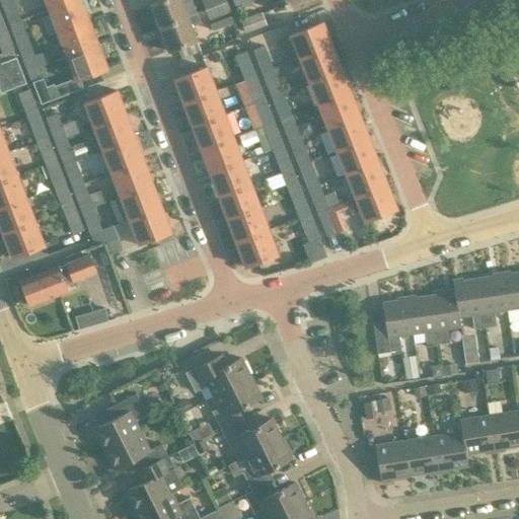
[(12,0),(6,0),(0,3),(9,25),(21,21),(16,9),(12,0)]
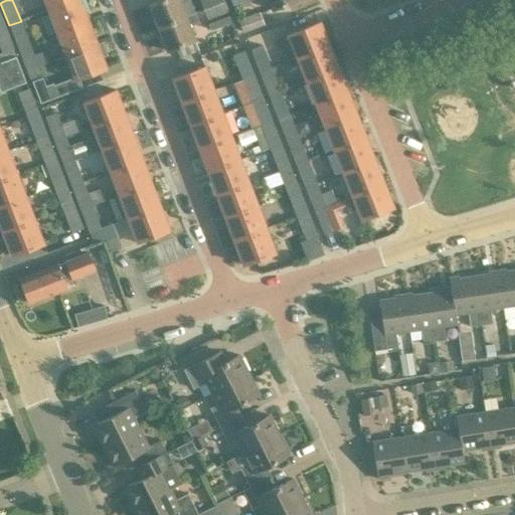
[(43,0),(48,11),(75,0),(43,0)]
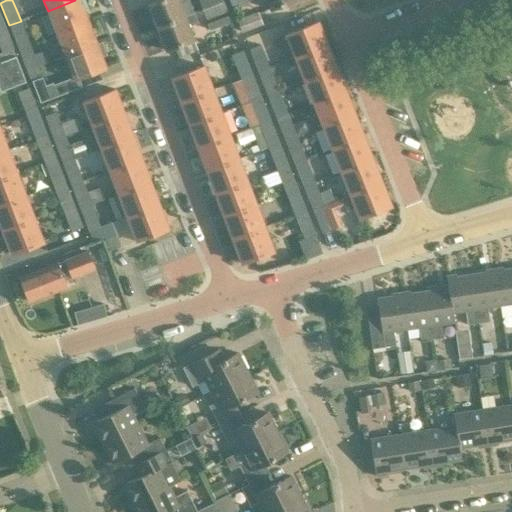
[(79,0),(75,0),(48,11),(57,33),(88,21),(79,0)]
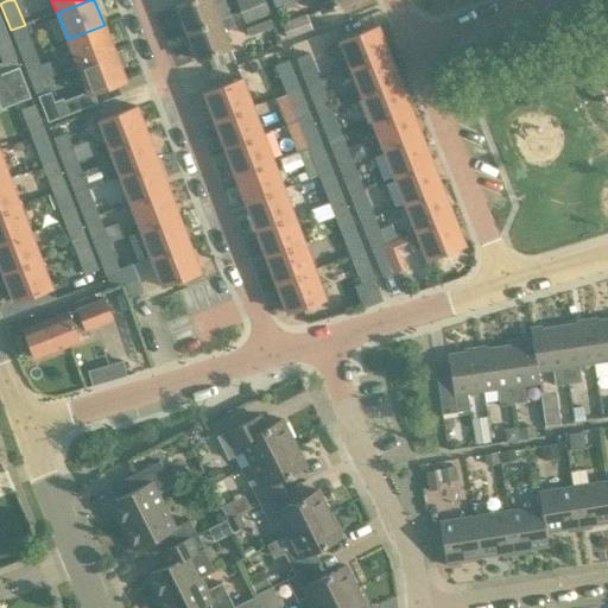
[(185,0),(173,5),(184,32),(217,20),(230,16),(226,4),(214,10),(209,0),(185,0)]
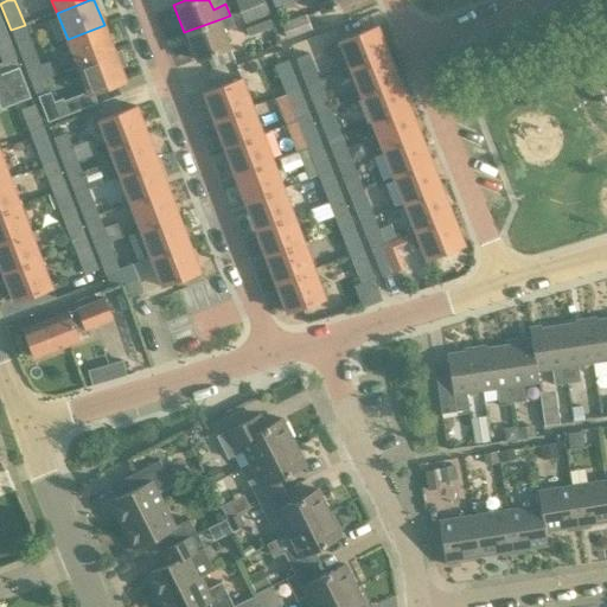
[(234,0),(240,12),(266,1),(264,0),(234,0)]
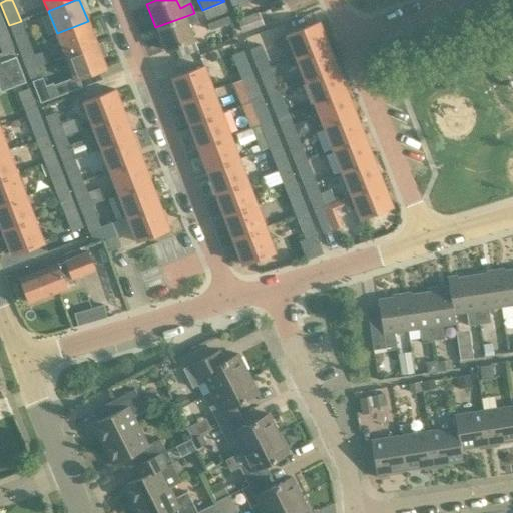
[(253,0),(229,0),(233,9),(254,1),(253,0)]
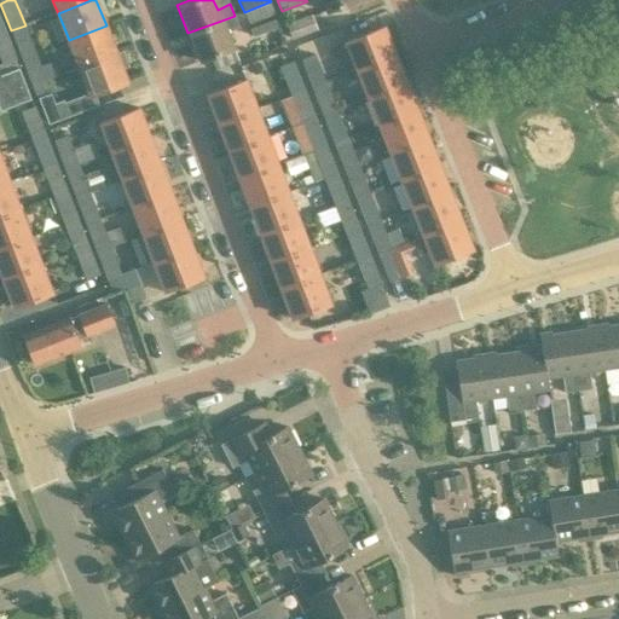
[(354,1),(354,0),(319,0),(325,12),(354,1)]
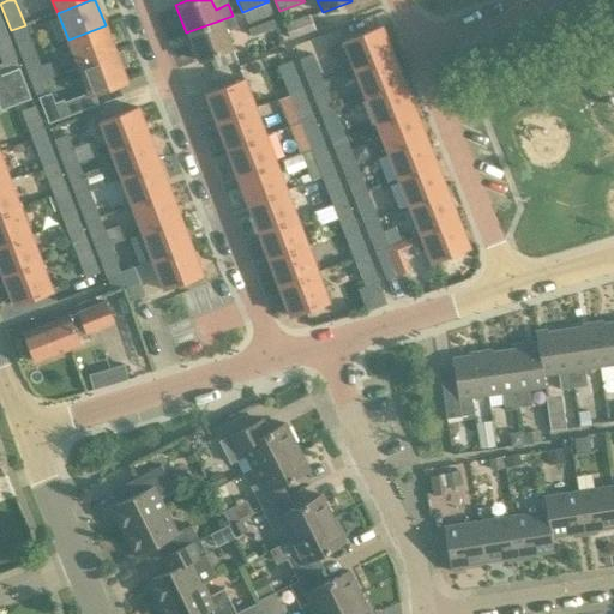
[(242,12),(247,24),(274,14),(269,1),(242,12)]
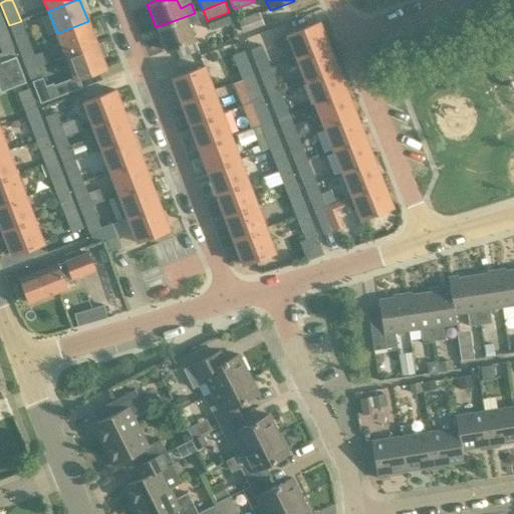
[(259,11),(237,19),(242,33),(263,24),(259,11)]
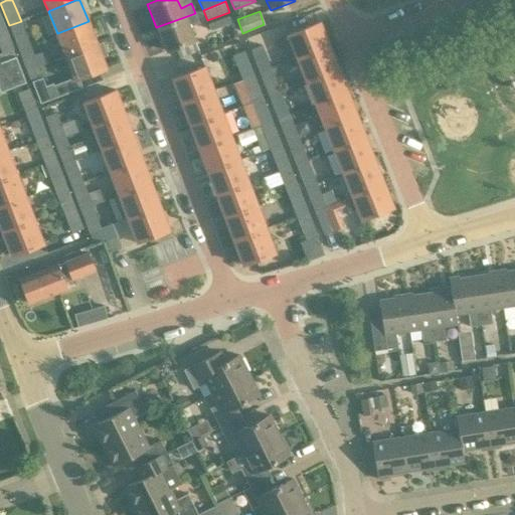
[(184,17),(156,27),(165,51),(193,40),(188,27),(199,23),(195,13),(184,17)]
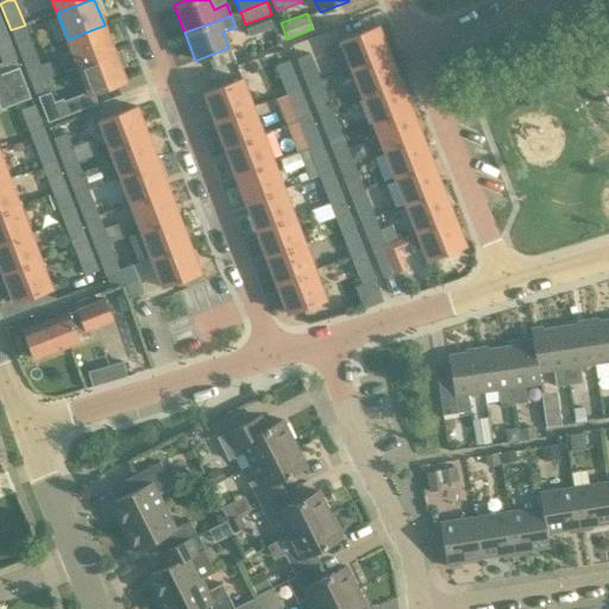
[(269,16),(245,25),(250,36),(274,27),(269,16)]
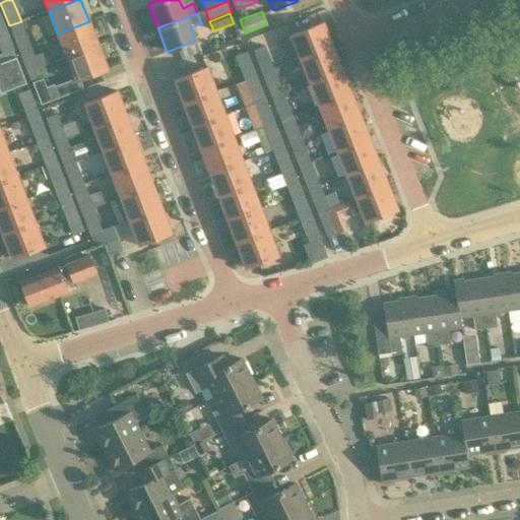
[(21,21),(9,25),(18,49),(29,45),(21,21)]
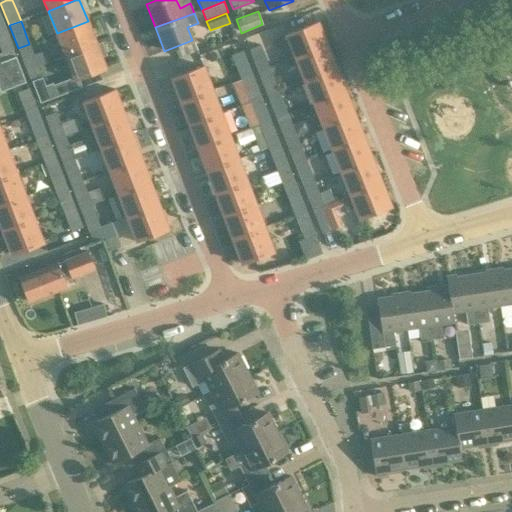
[(88,21),(57,33),(65,56),(97,44),(96,43),(88,21)]
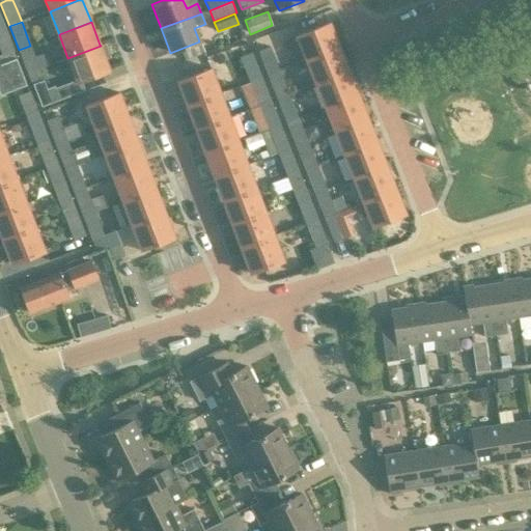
[(304,60),(338,47),(328,22),(295,35),(304,60)]
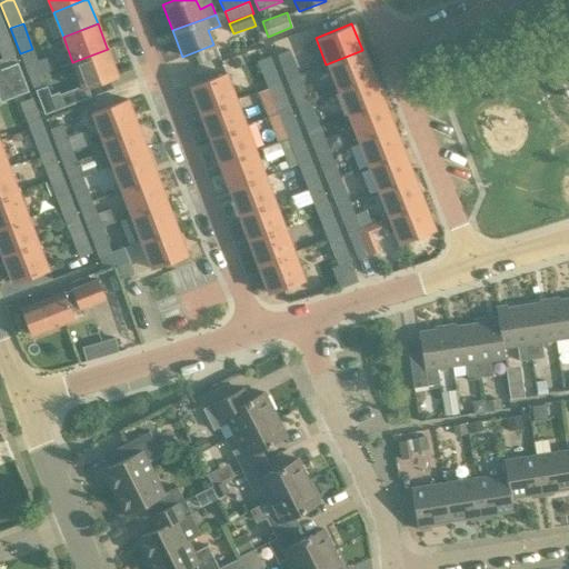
[(15,53),(5,27),(0,28),(0,55),(1,58),(0,58),(0,68),(0,69),(17,62),(15,53)]
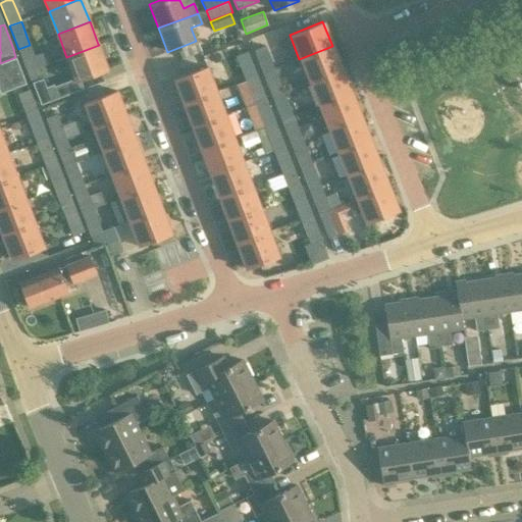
[(236,56),(245,81),(257,75),(243,41),(224,48),(228,59),(236,56)]
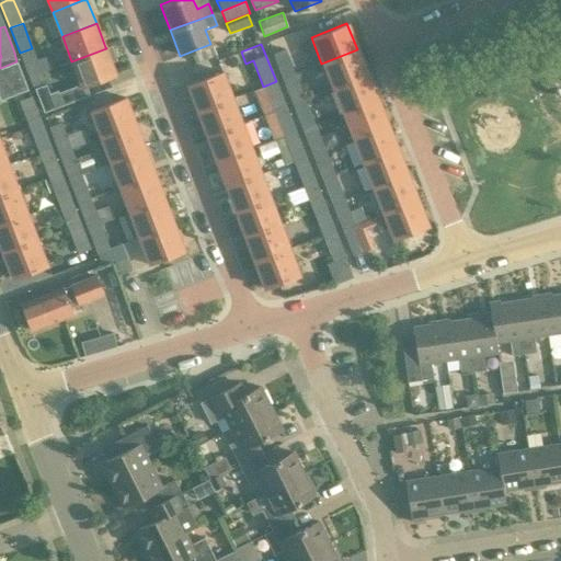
[(106,48),(71,61),(81,88),(116,75),(111,63),(116,60),(112,45),(105,47),(106,48)]
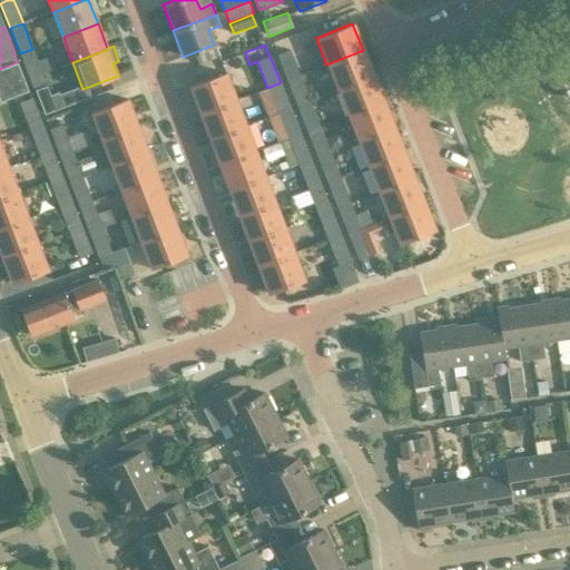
[(287,80),(300,75),(290,48),(276,53),(287,80)]
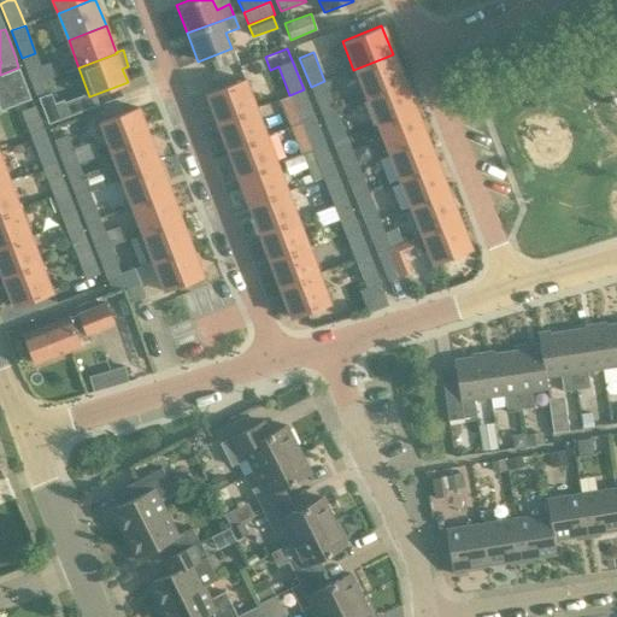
[(35,53),(22,58),(33,86),(46,80),(35,53)]
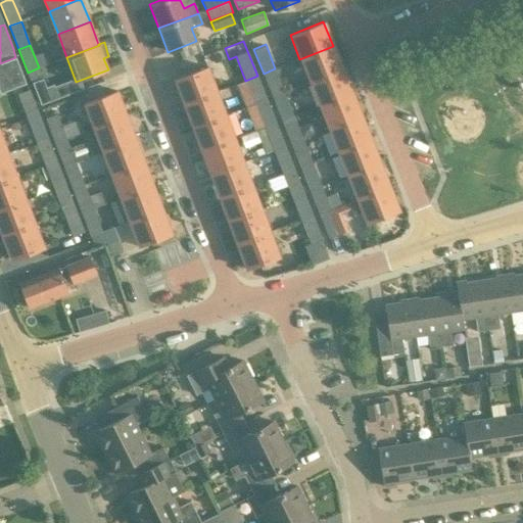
[(299,59),(308,82),(342,69),(333,46),(299,59)]
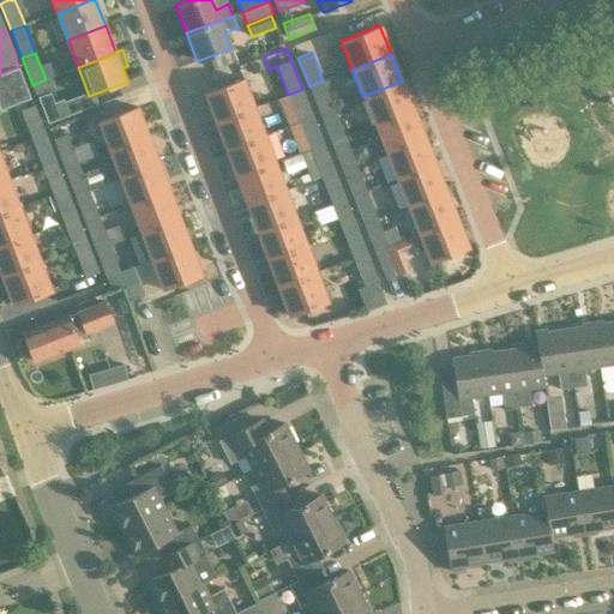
[(0,110),(30,98),(18,67),(0,73),(0,110)]
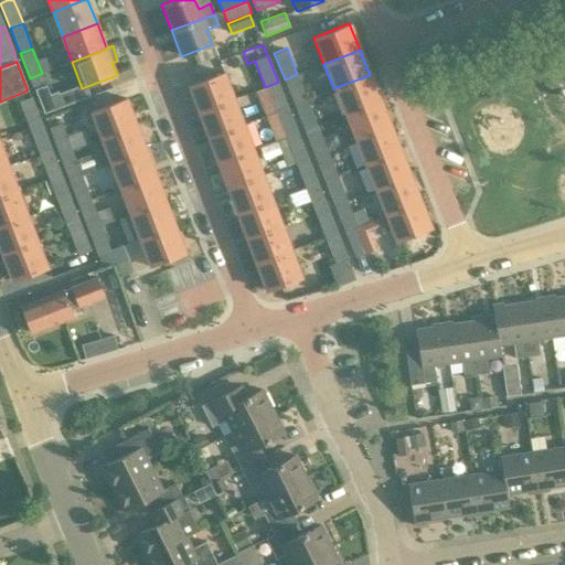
[(42,73),(30,78),(43,115),(85,98),(81,86),(59,94),(57,91),(50,94),(42,73)]
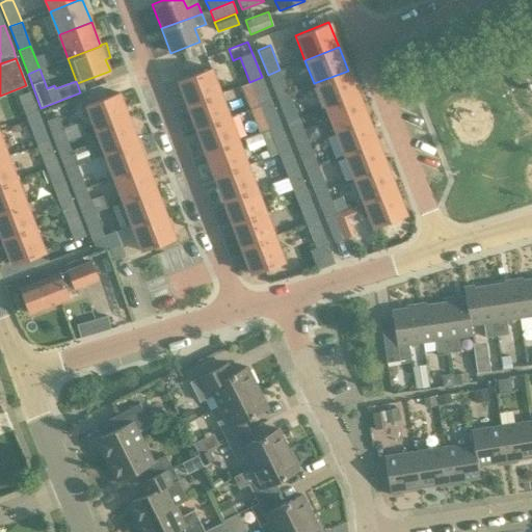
[(186,106),(220,94),(210,69),(177,81),(186,106)]
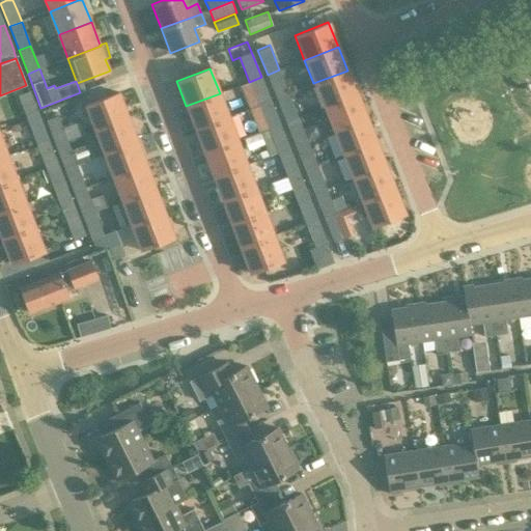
[(288,93),(279,70),(268,75),(277,99),(288,93)]
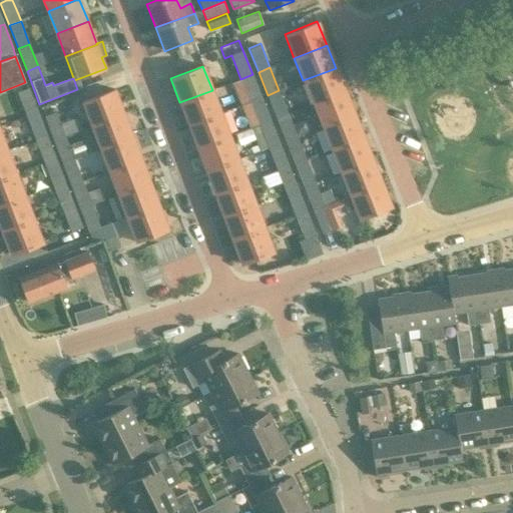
[(336,68),(303,80),(312,103),(345,90),(336,68)]
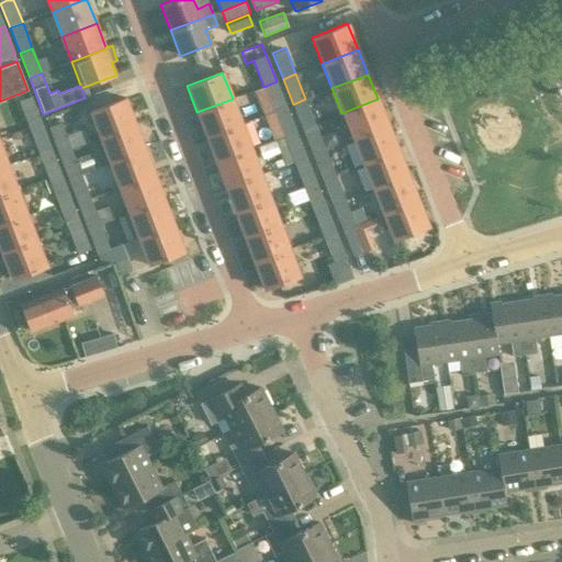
[(273,112),(287,107),(277,81),(263,87),(255,90),(261,108),(270,104),(273,112)]
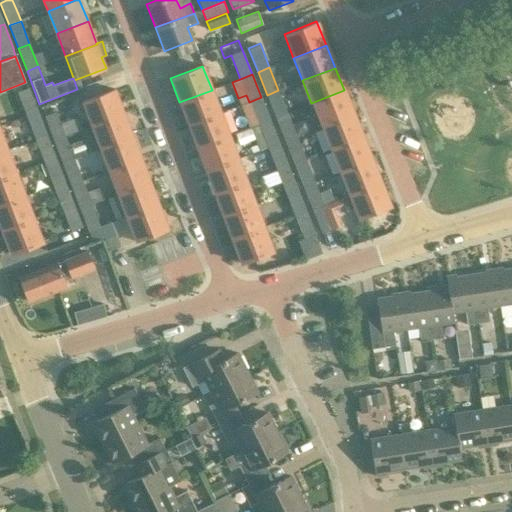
[(18,92),(27,116),(38,112),(29,88),(18,92)]
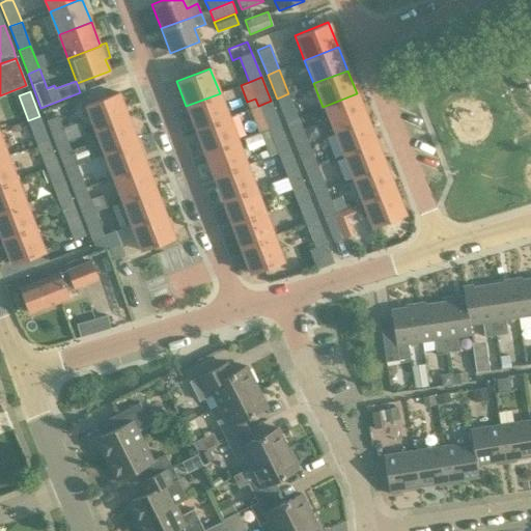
[(95,130),(129,117),(119,92),(86,106),(95,130)]
